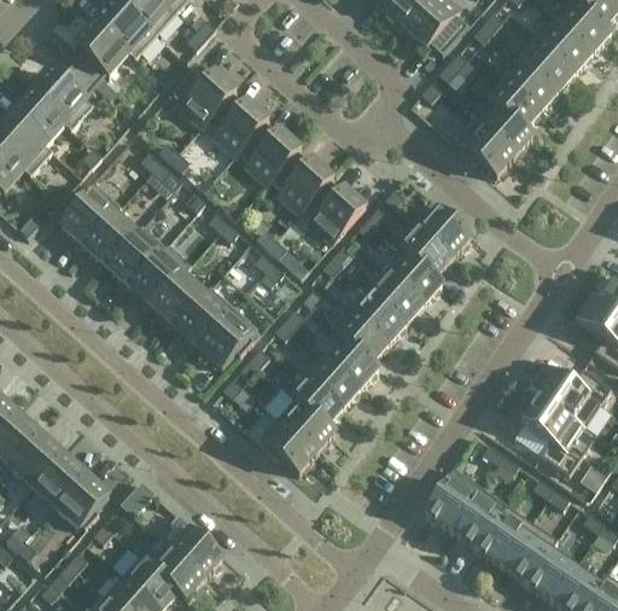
[(156,35),(117,0),(115,0),(95,22),(135,58),(156,35)]
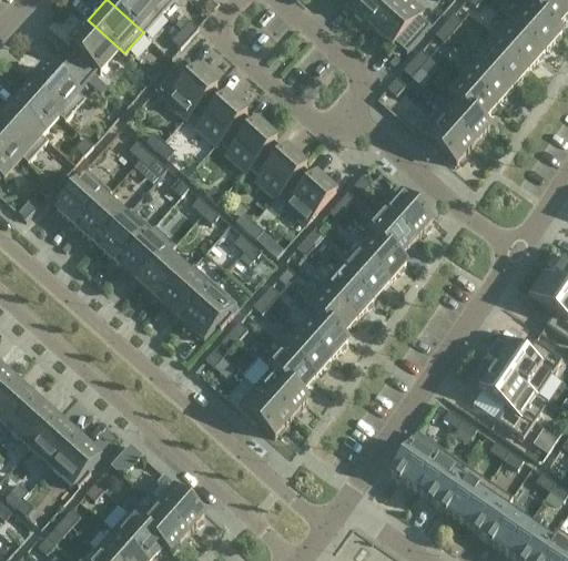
[(162,11),(150,0),(108,0),(143,32),(162,11)]
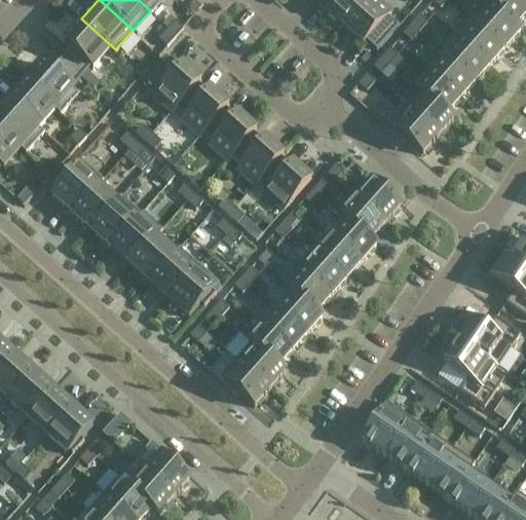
[(139,0),(150,10),(159,0),(139,0)]
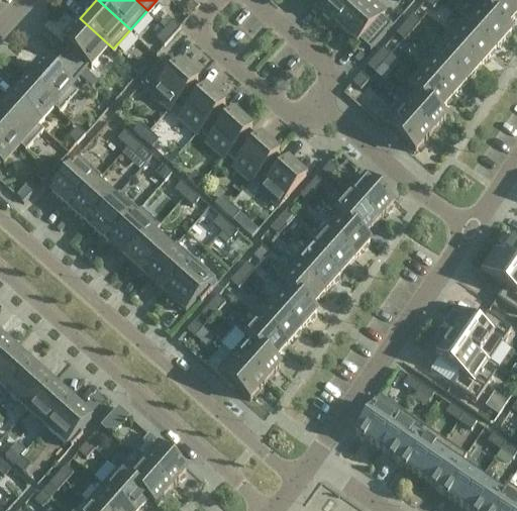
[(318,0),(325,6),(322,9),(339,24),(360,0),(318,0)]
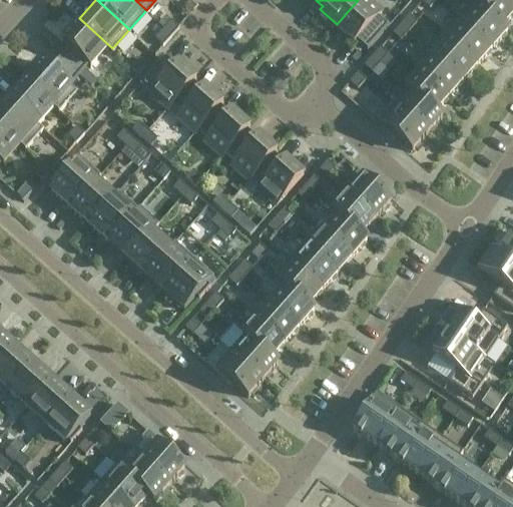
[(358,0),(337,24),(354,39),(357,36),(367,45),(389,21),(378,12),(382,8),(373,0),(358,0)]
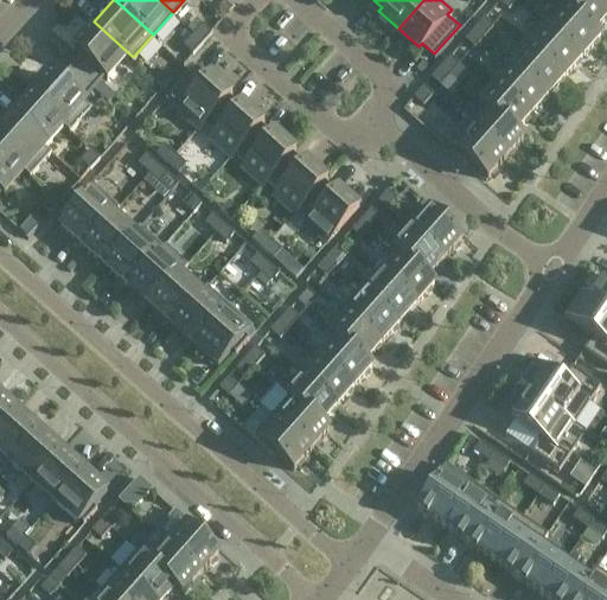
[(594,26),(564,0),(556,0),(543,16),(583,51),(601,31),(595,25),(594,26)]
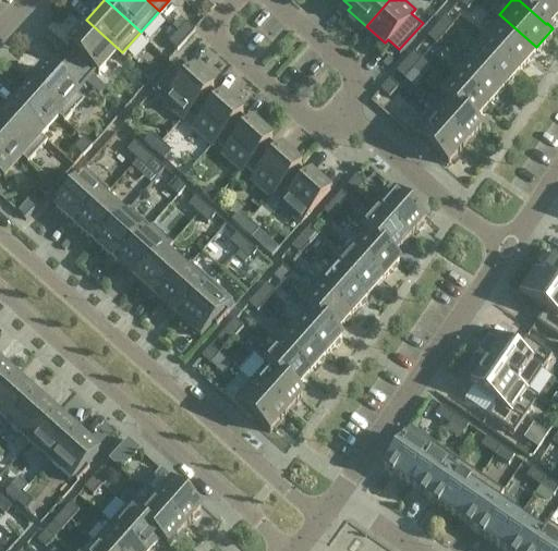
[(557,2),(555,0),(519,0),(546,24),(547,23),(557,10),(557,2)]
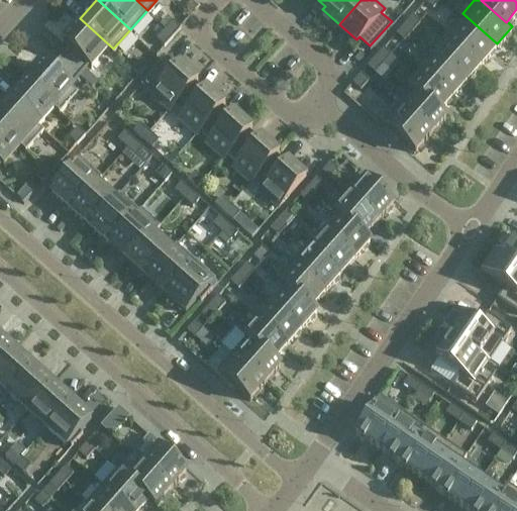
[(420,17),(412,11),(404,19),(412,26),(420,17)]
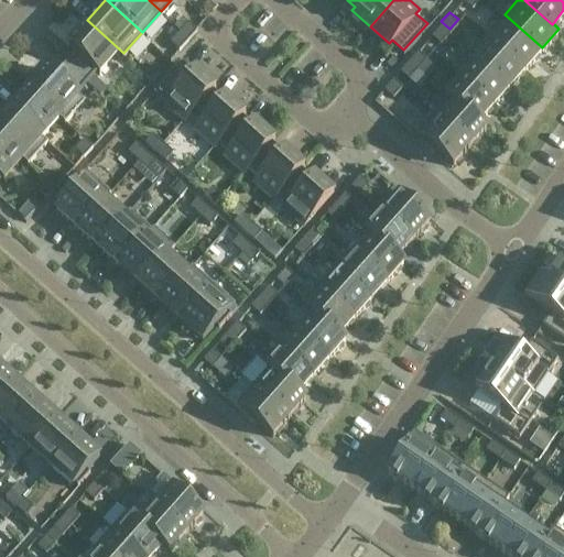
[(542,47),(505,14),(489,32),(525,65),(542,47)]
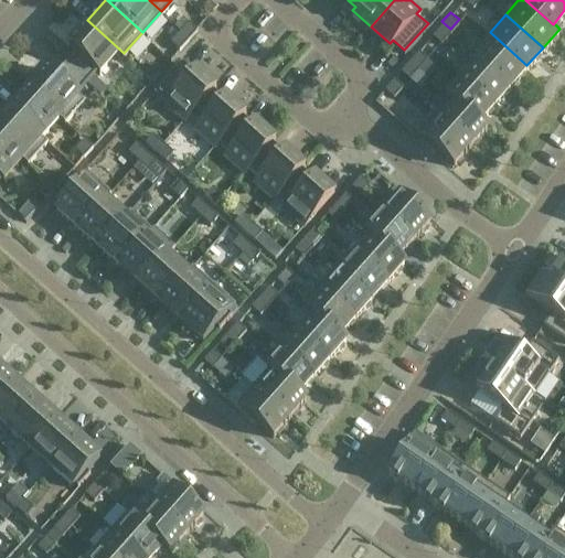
[(189,18),(180,28),(188,35),(198,25),(189,18)]
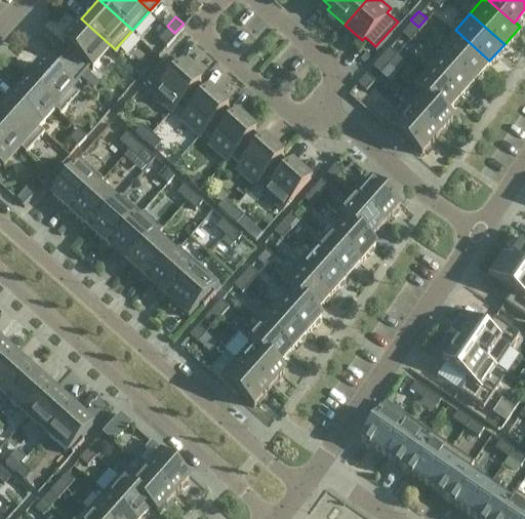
[(115,49),(81,18),(64,38),(70,44),(61,54),(81,73),(90,63),(92,65),(110,45),(115,49)]
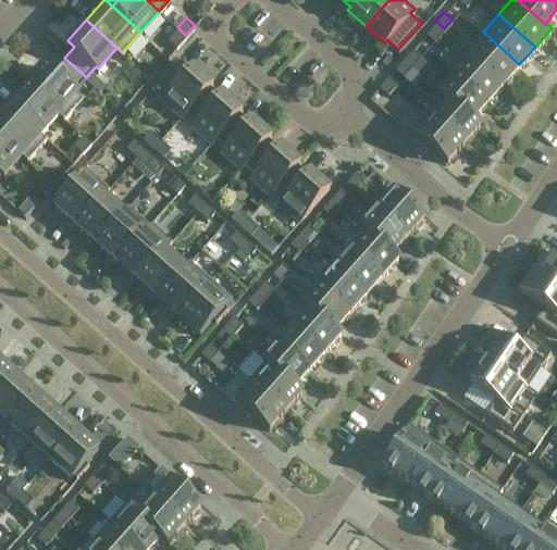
[(435,38),(444,28),(435,21),(428,30),(435,38)]
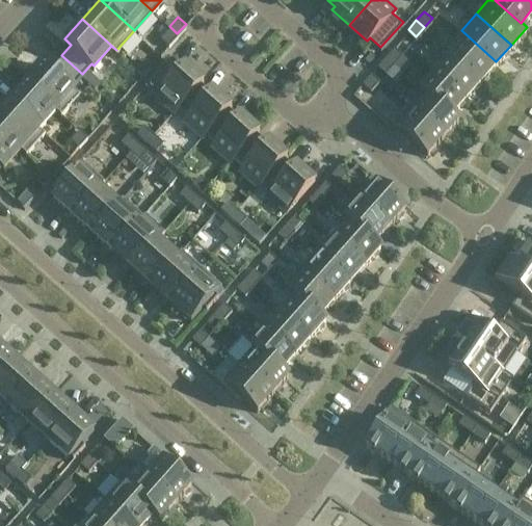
[(168,43),(177,33),(169,26),(161,35),(168,43)]
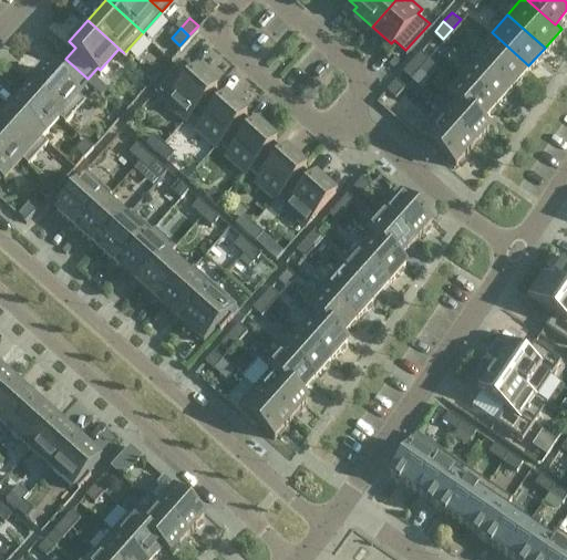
[(528,65),(492,32),(475,50),(513,83),(528,65)]
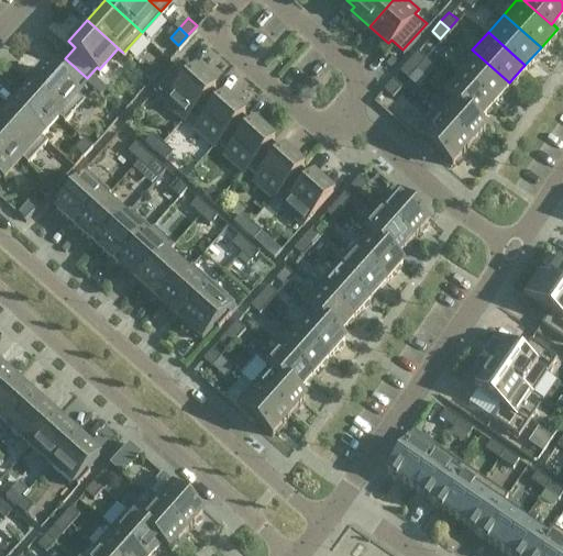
[(426,55),(417,47),(408,57),(417,64),(426,55)]
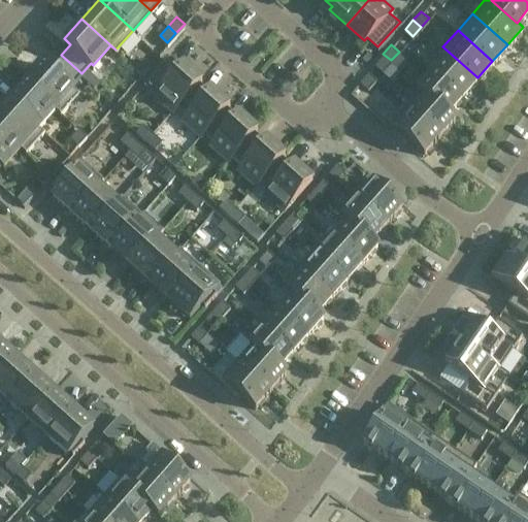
[(477,77),(442,46),(442,47),(448,53),(433,68),(462,94),(477,77)]
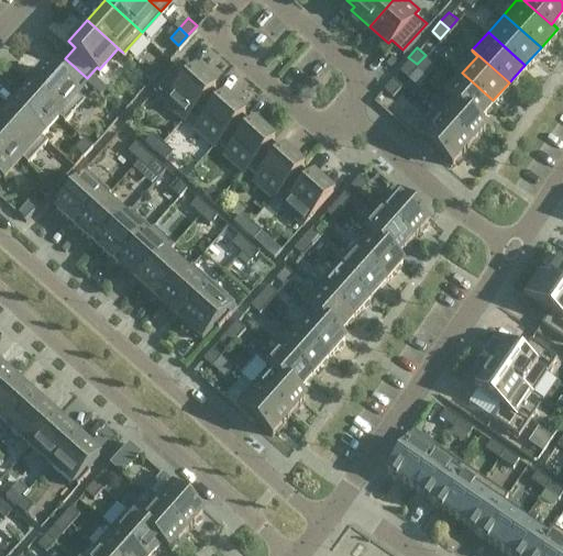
[(184,115),(213,81),(195,65),(192,68),(180,57),(156,84),(168,95),(165,99),(184,115)]
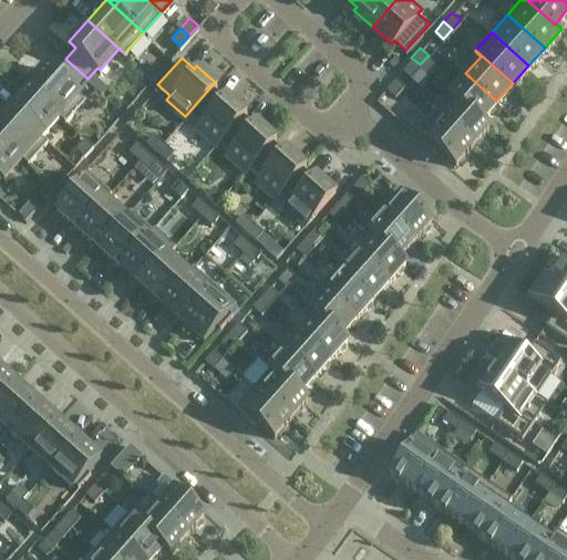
[(411,74),(420,64),(411,58),(403,66),(411,74)]
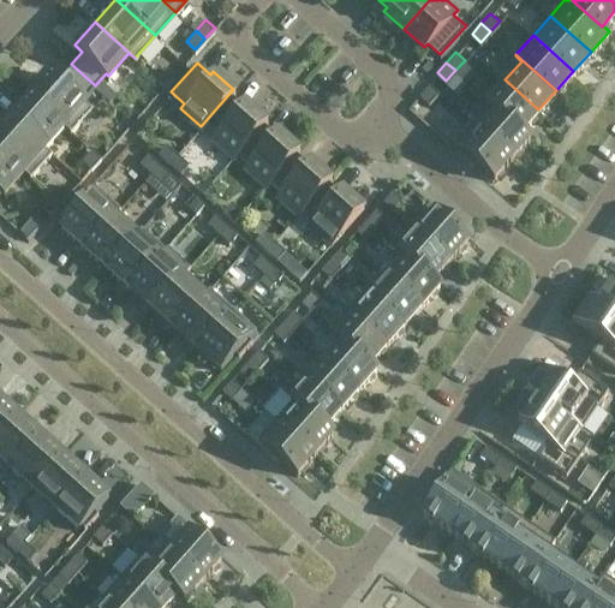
[(95,85),(71,64),(60,77),(52,70),(31,93),(71,129),(93,105),(84,97),(95,85)]
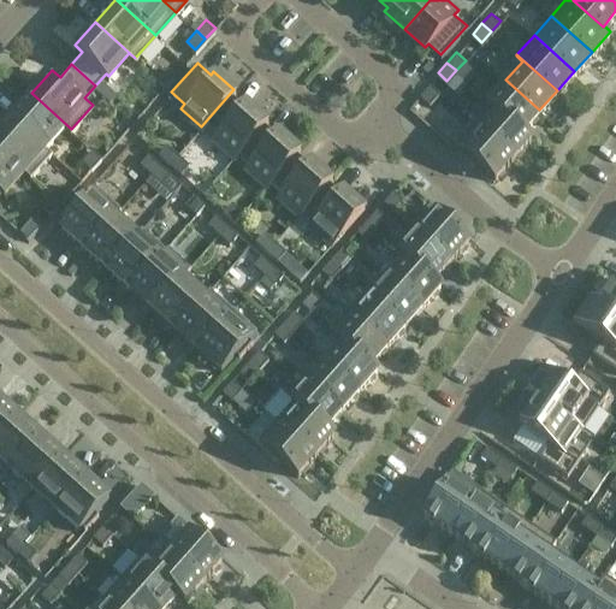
[(155,76),(165,84),(175,72),(165,65),(155,76)]
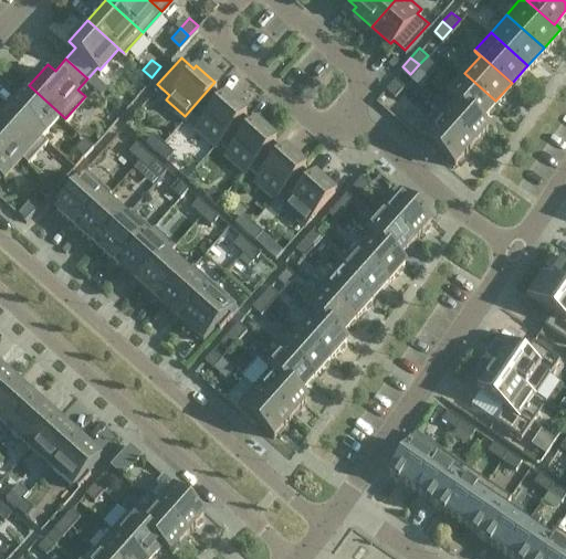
[(495,101),(464,73),(449,91),(480,118),(481,118),(495,101)]
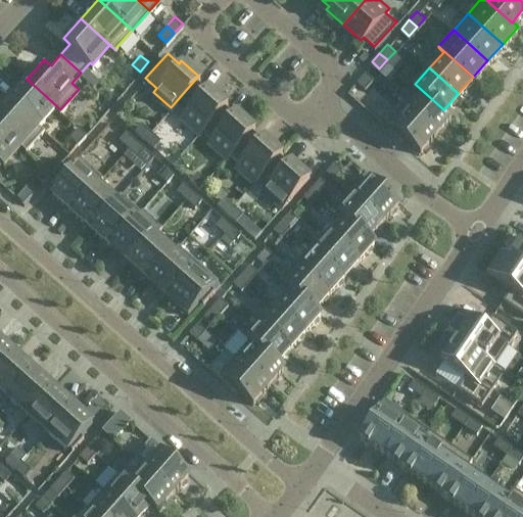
[(372,76),(365,68),(357,79),(364,85),(372,76)]
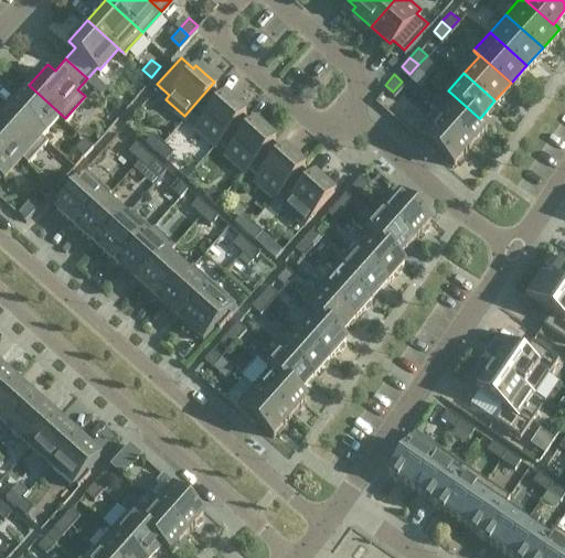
[(215,83),(214,82),(184,116),(185,117),(189,113),(199,121),(195,126),(214,142),(244,108),(225,92),(223,95),(213,86),(215,83)]
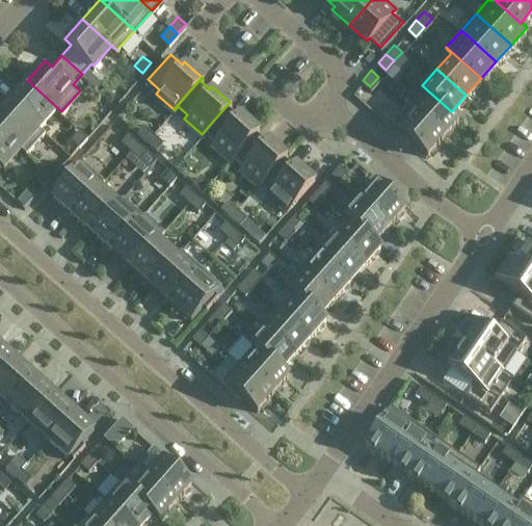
[(61,111),(27,80),(9,100),(45,131),(45,130),(40,125),(55,107),(61,112),(61,111)]
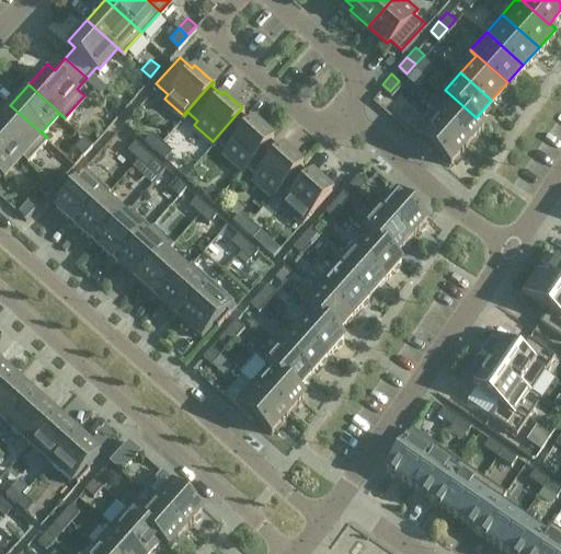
[(484,124),(477,117),(476,117),(445,90),(444,91),(446,93),(431,110),(468,142),(484,124)]
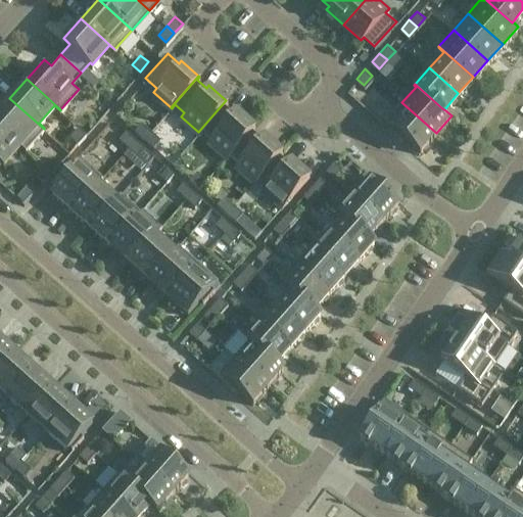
[(44,129),(9,98),(0,108),(0,124),(27,148),(44,129)]
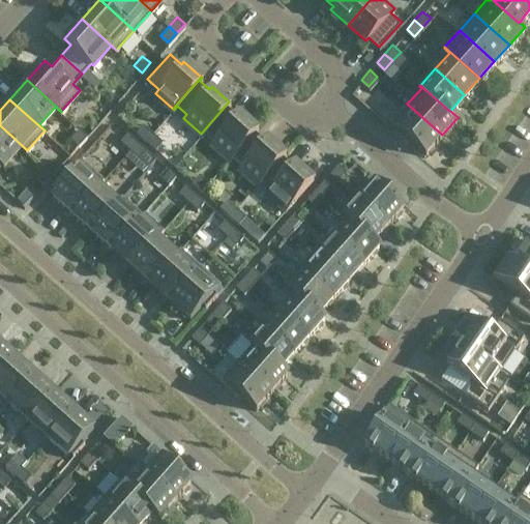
[(228,158),(257,125),(239,110),(236,113),(228,106),(230,103),(229,102),(201,134),(202,135),(205,131),(214,139),(211,142),(228,158)]
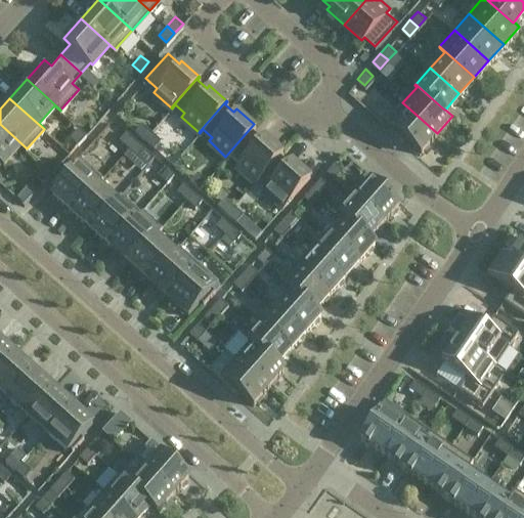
[(437,133),(402,102),(387,120),(392,125),(389,128),(403,139),(405,137),(421,150),(437,133)]
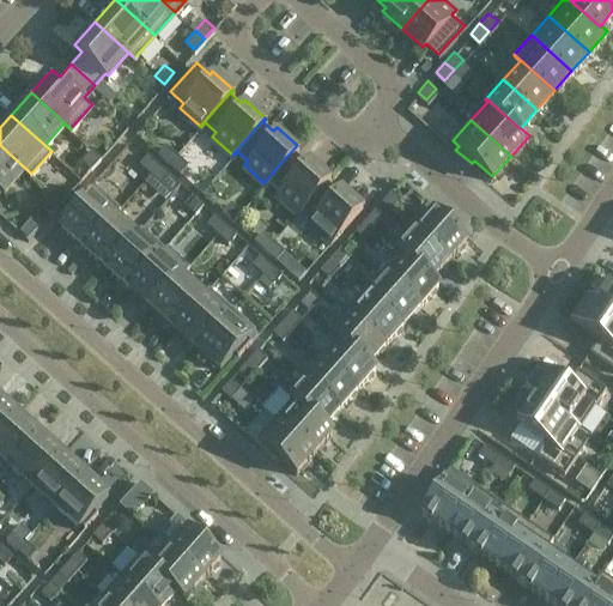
[(158,150),(169,161),(176,151),(165,141),(158,150)]
